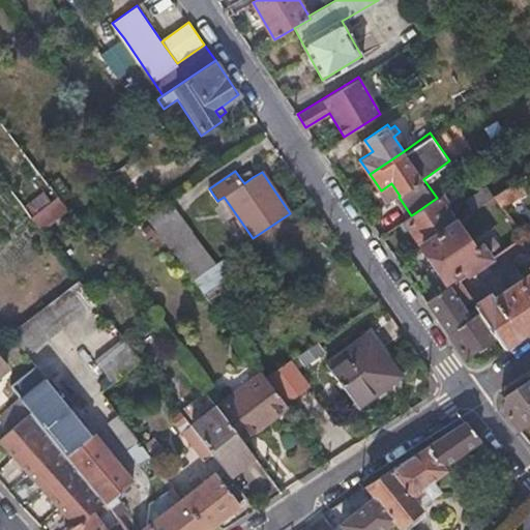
[(240,178),(244,183),(253,177),(249,172),(240,178)]
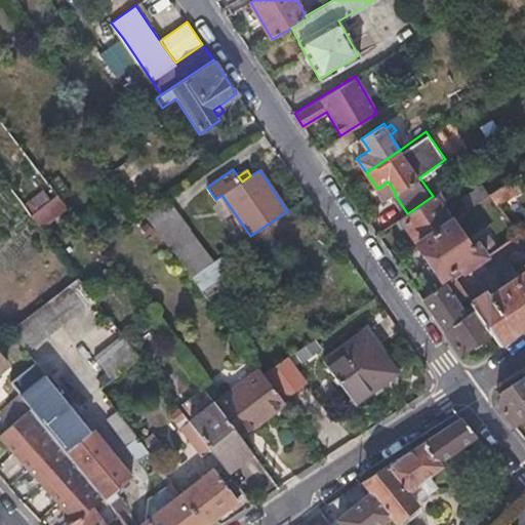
[(492,195),(495,200),(499,205),(524,189),(516,178),(492,195)]
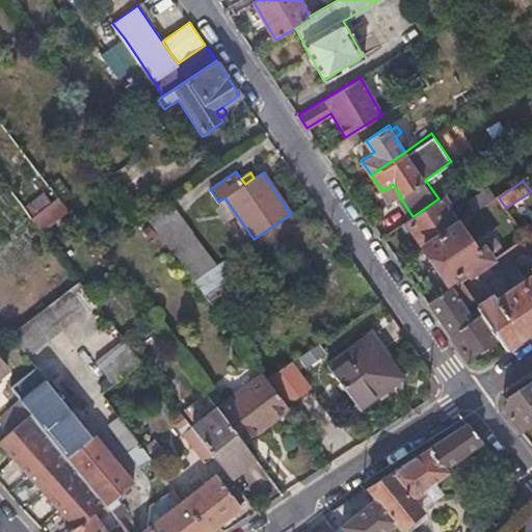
[(472,206),(477,213),(499,197),(495,190),(472,206)]
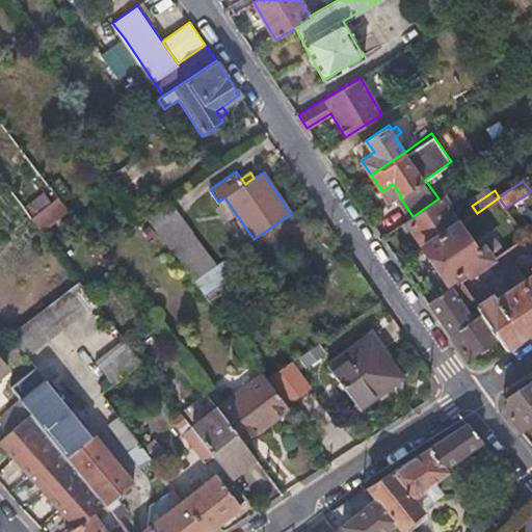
[(449,191),(439,198),(415,215),(413,216),(406,220),(423,245),(457,222),(448,208),(455,203),(449,191)]
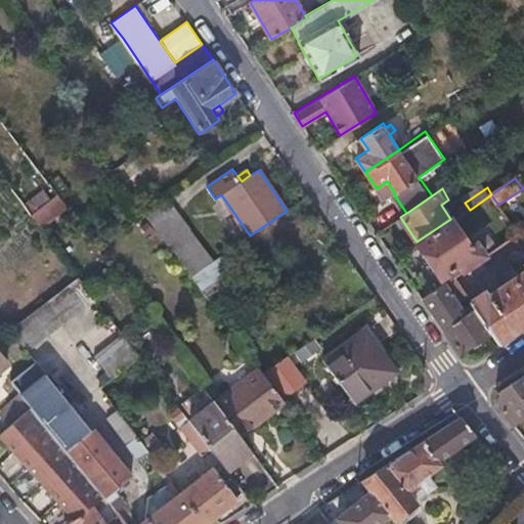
[(142,215),(155,229),(166,245),(185,228),(164,201),(142,215)]
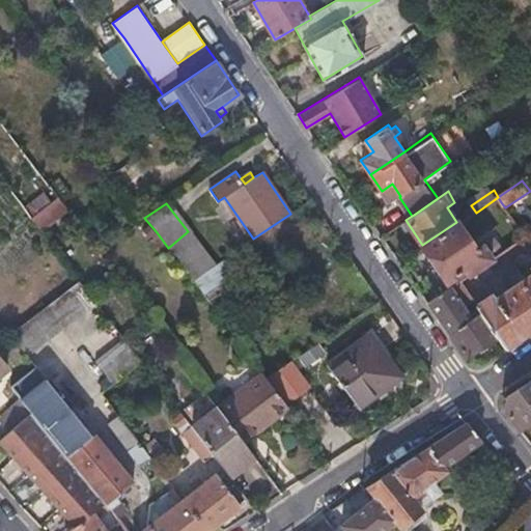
[(475,250),(456,222),(422,245),(447,281),(463,271),(466,275),(473,270),(485,261),(490,258),(481,246),(475,250)]
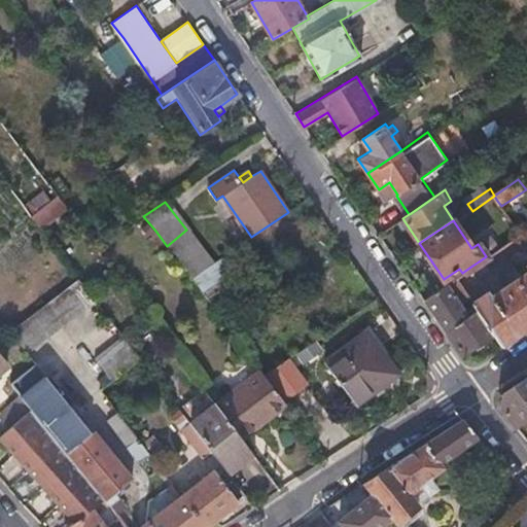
[(489,272),(482,259),(469,268),(477,280),(489,272)]
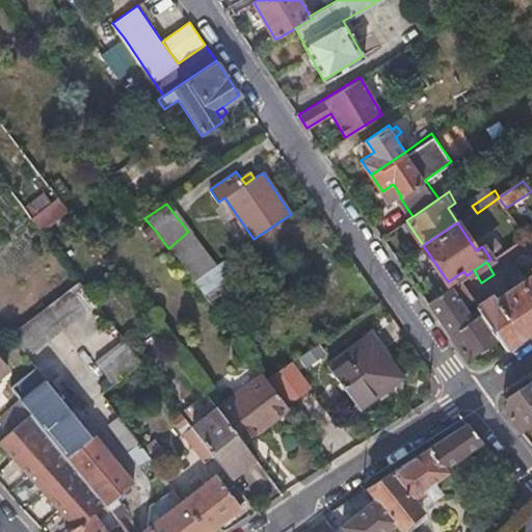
[(488,297),(475,307),(496,336),(505,350),(531,331),(531,268),(531,270),(531,271),(531,276),(527,281),(517,269),(505,277),(515,293),(510,296),(507,292),(493,302),(488,297)]
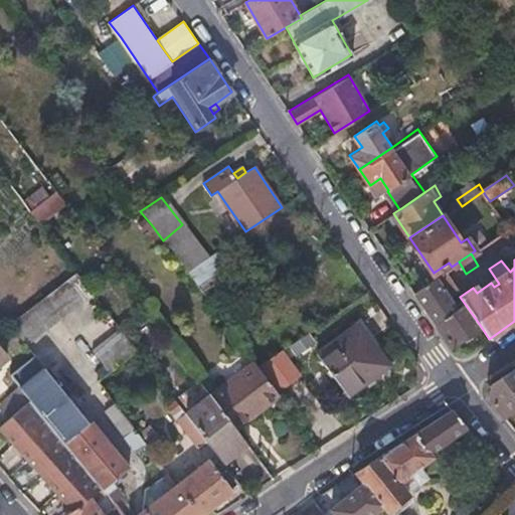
[(480,325),(460,297),(443,272),(413,292),(450,345),(480,325)]
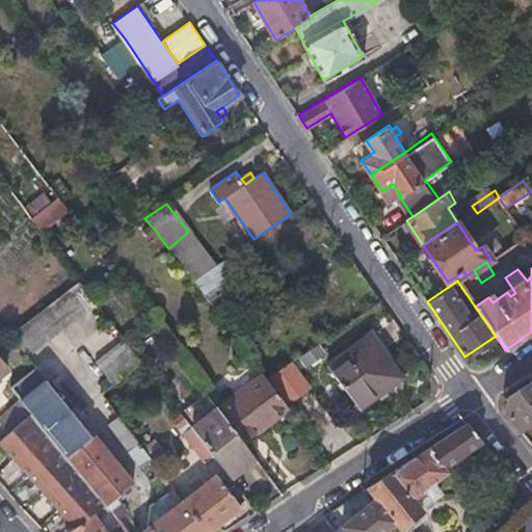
[(14,338),(29,357),(33,363),(37,368),(108,316),(84,286),(14,338)]
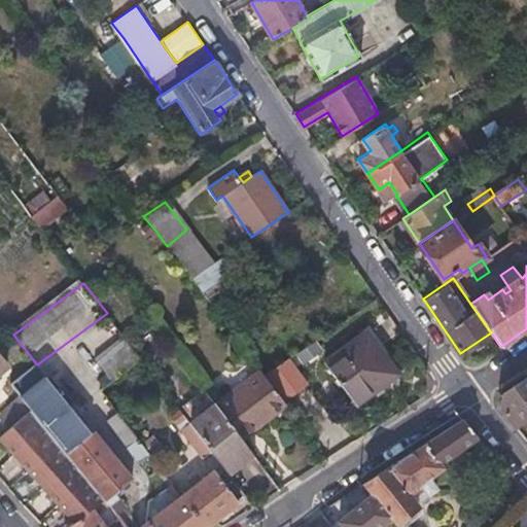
[(324,361),(340,382),(354,402),(396,372),(365,330),(324,361)]
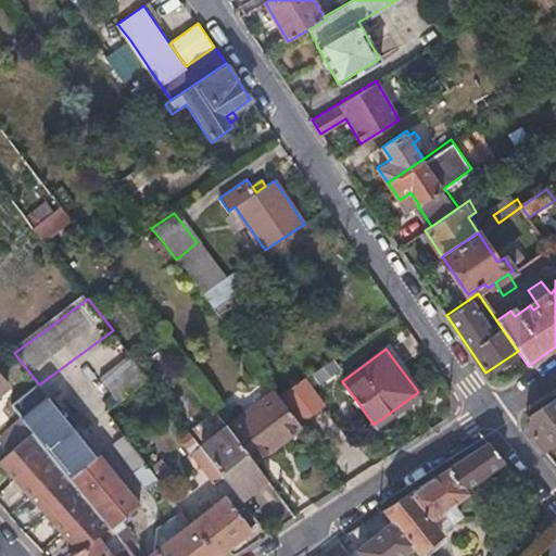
[(20,382),(30,374),(14,353),(12,350),(1,359),(20,382)]
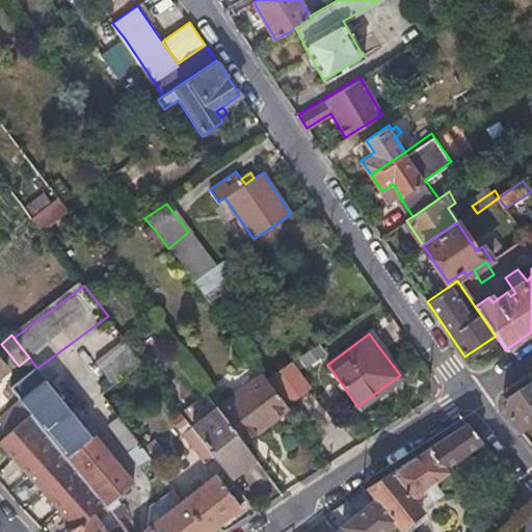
[(327,349),(321,340),(302,351),(310,362),(327,349)]
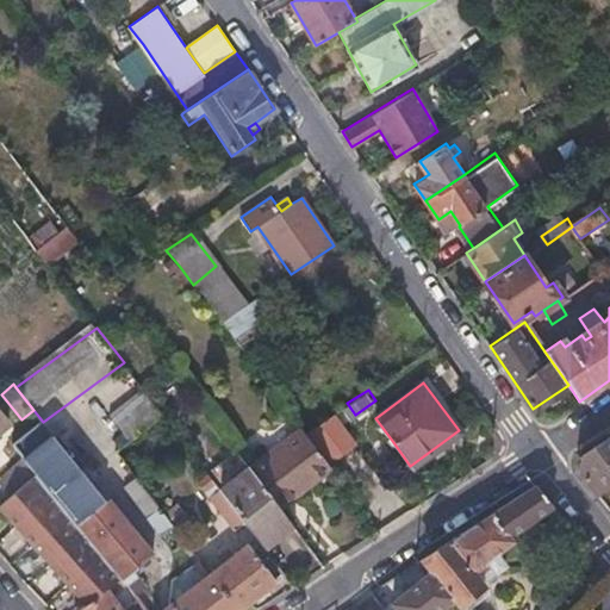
[(168,419),(159,408),(149,394),(106,428),(125,453),(168,419)]
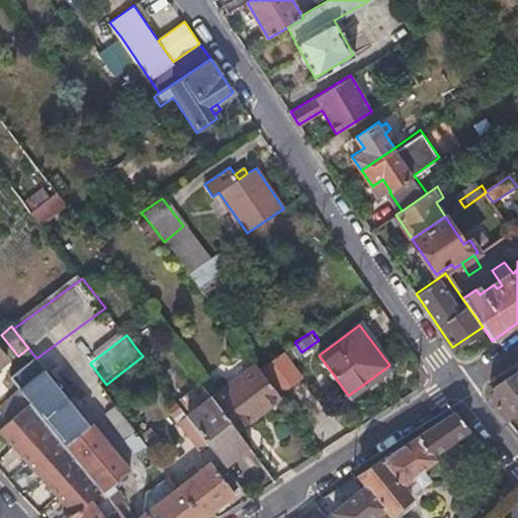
[(285,348),(259,365),(279,393),(305,373),(285,348)]
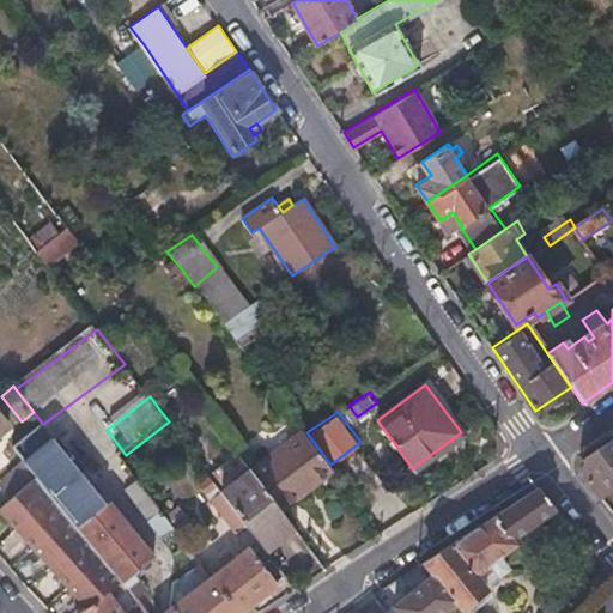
[(17,435),(25,444),(44,430),(47,428),(43,424),(38,418),(17,435)]
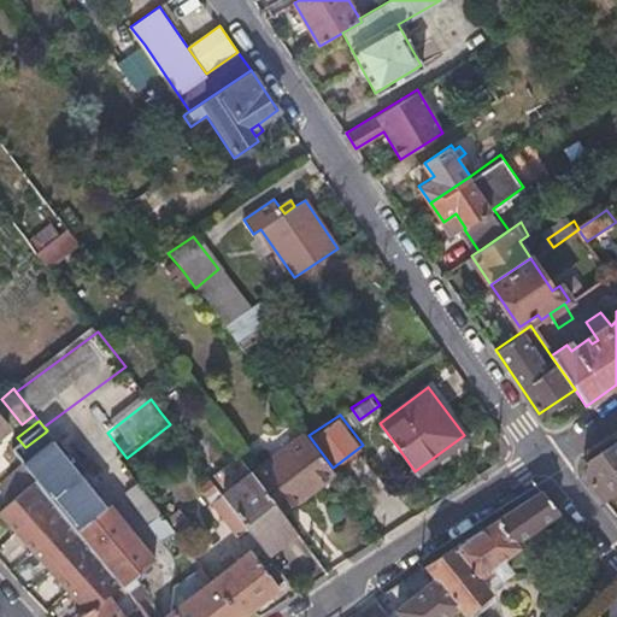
[(105,507),(45,433),(25,447),(17,453),(25,464),(40,482),(78,529),(105,507)]
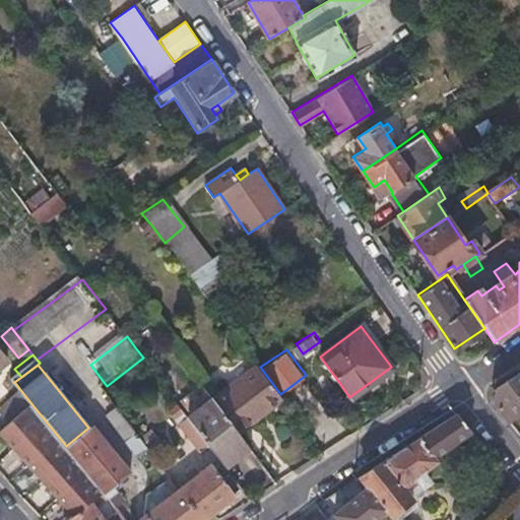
[(216,402),(239,432),(283,397),(280,394),(260,367),(258,365),(213,398),(216,402)]
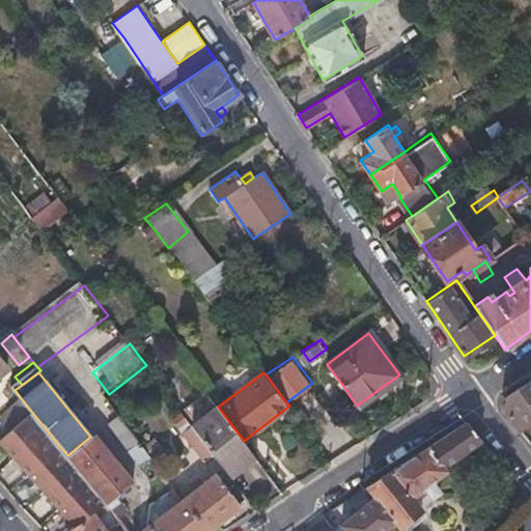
[(504,412),(520,430),(530,422),(530,381),(508,396),(504,412)]
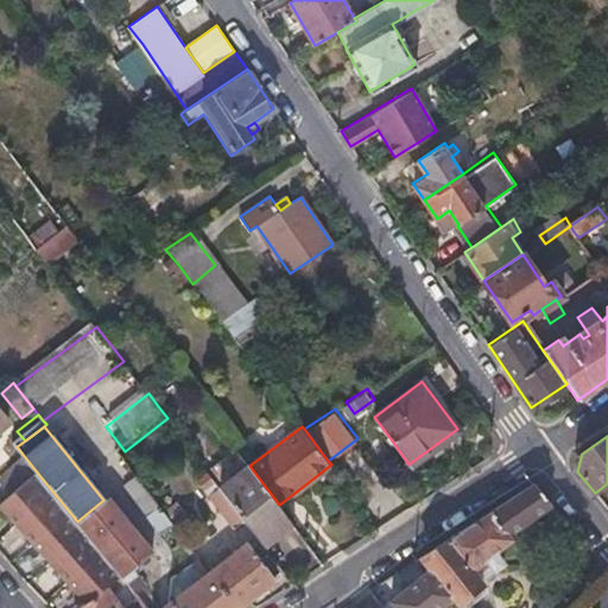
[(0,485),(10,498),(16,493),(39,475),(25,457),(0,475),(0,485)]
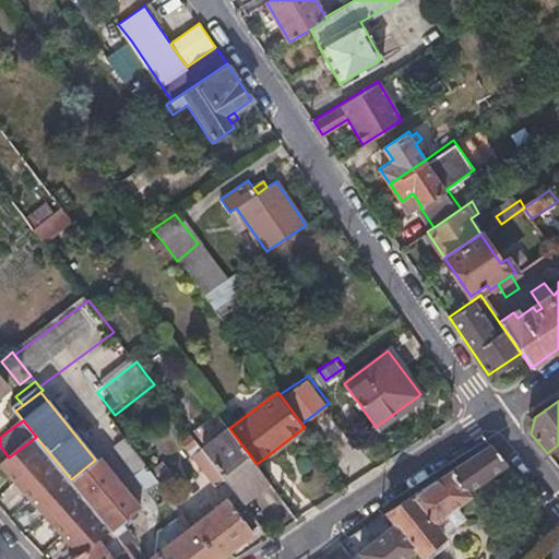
[(271,483),(257,464),(233,432),(219,442),(206,452),(227,480),(245,502),(271,483)]
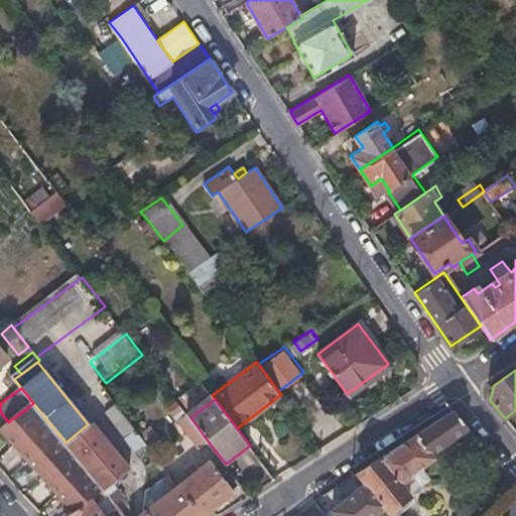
[(8,422),(1,427),(71,509),(90,492),(99,485),(66,442),(33,403),(13,418),(8,422)]
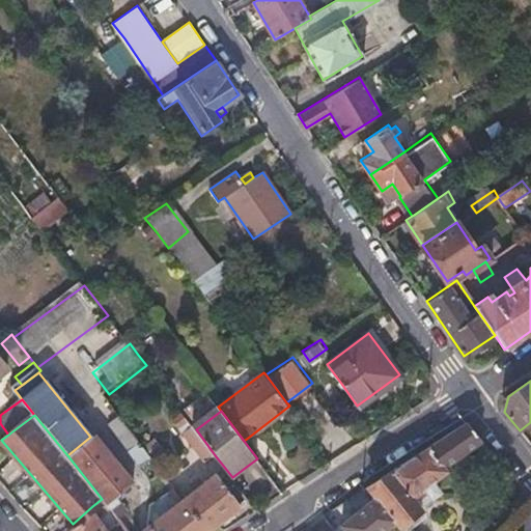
[(154,462),(116,415),(106,424),(143,470),(154,462)]
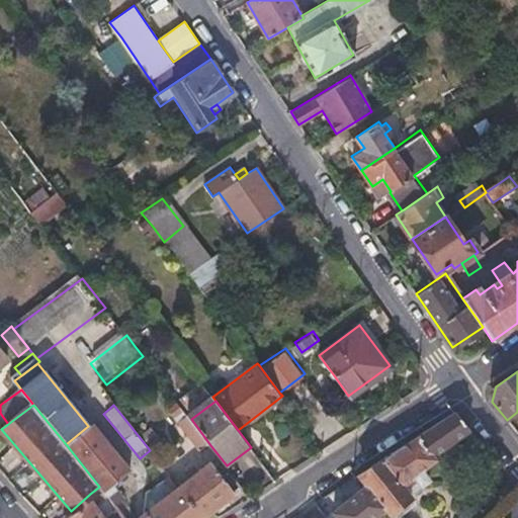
[(202,451),(210,445),(191,419),(181,405),(173,412),(202,451)]
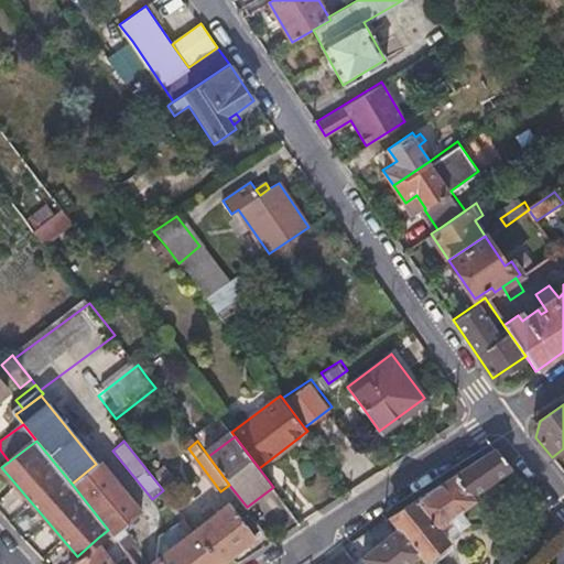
[(455,476),(476,499),(511,467),(496,449),(455,476)]
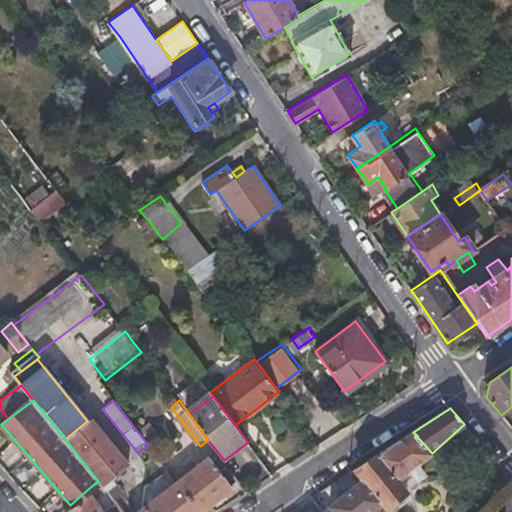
[(87,421),(65,439),(98,481),(104,488),(112,481),(129,467),(89,419),(87,421)]
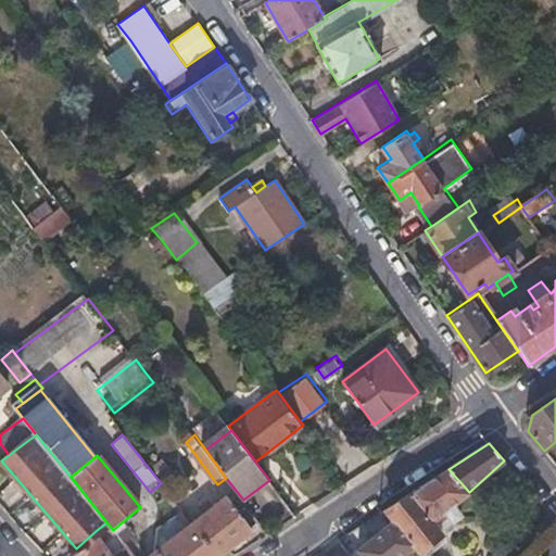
[(454,505),(469,492),(449,469),(384,510),(389,516),(416,546),(421,554),(442,535),(432,525),(444,514),(454,526),(464,517),(454,505)]
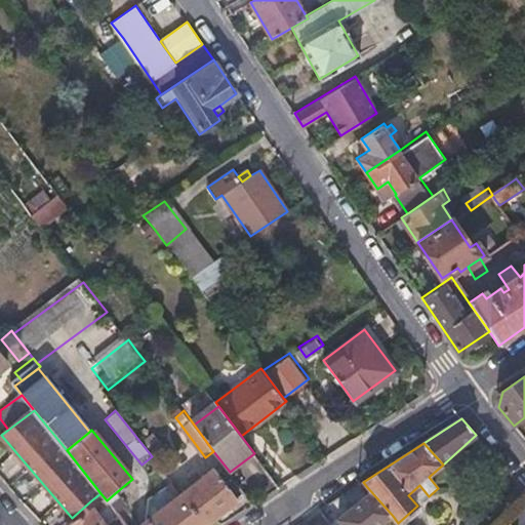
[(197,483),(182,494),(204,524),(206,524),(239,500),(215,469),(204,478),(197,483)]
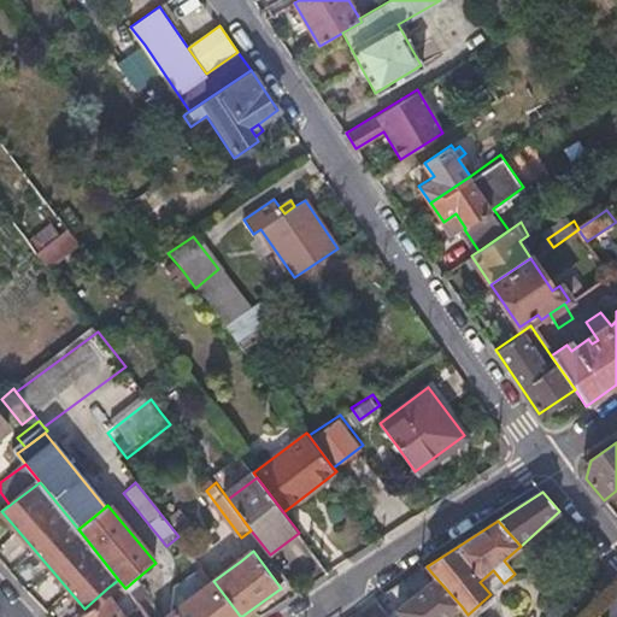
[(225,560),(231,568),(240,562),(234,553),(225,560)]
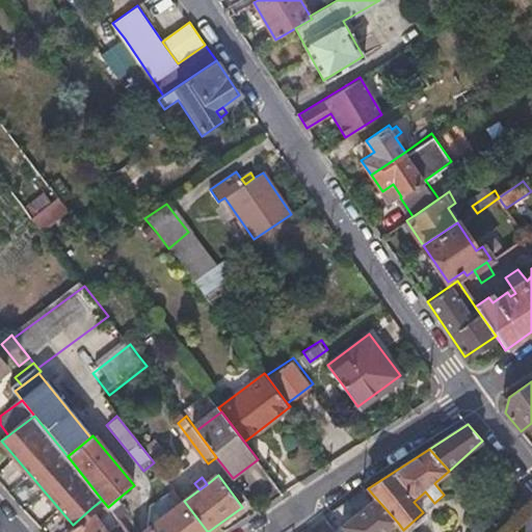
[(351,531),(388,531),(398,523),(372,494),(365,500),(369,504),(346,524),(351,531)]
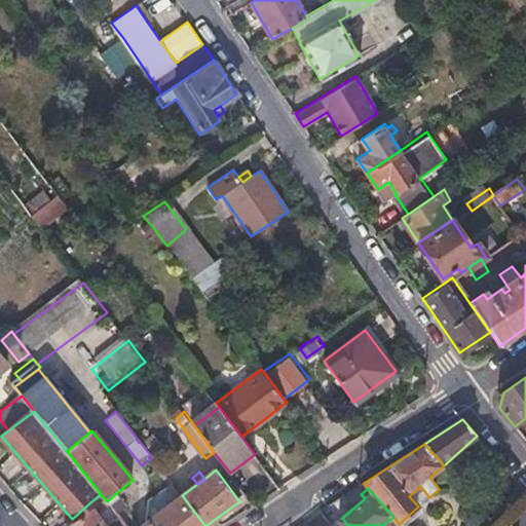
[(98,509),(107,501),(101,494),(91,501),(98,509)]
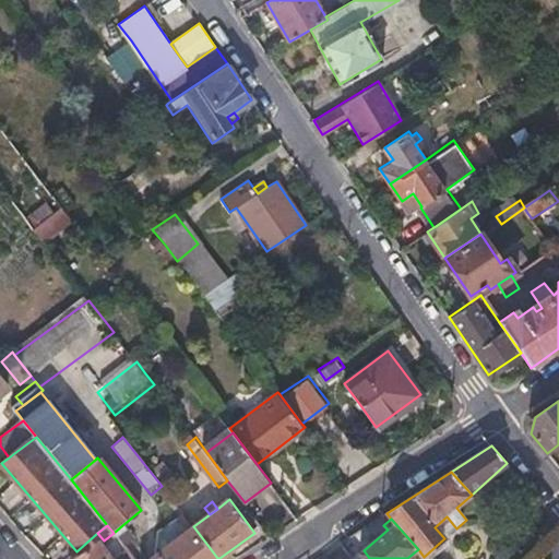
[(133,539),(122,525),(114,533),(126,546),(133,539)]
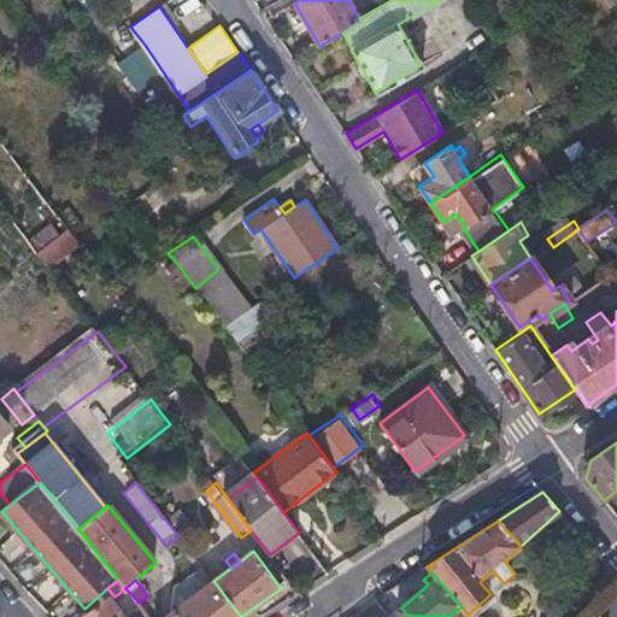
[(166,616),(240,616),(213,581),(166,616)]
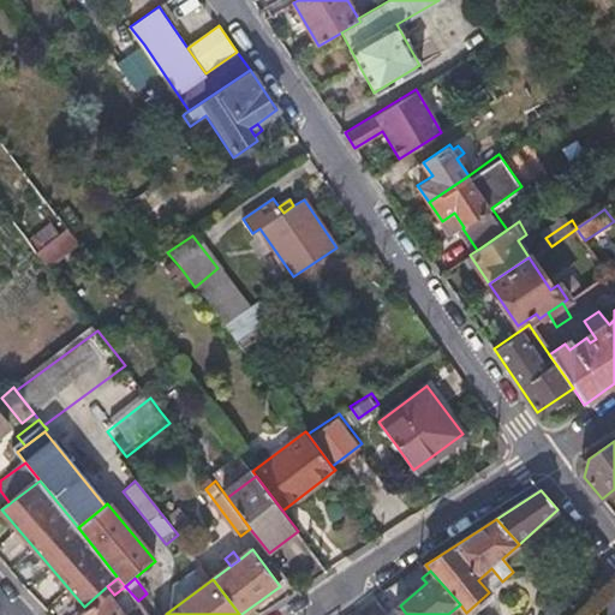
[(84,607),(75,614),(132,614),(114,595),(107,586),(84,607)]
